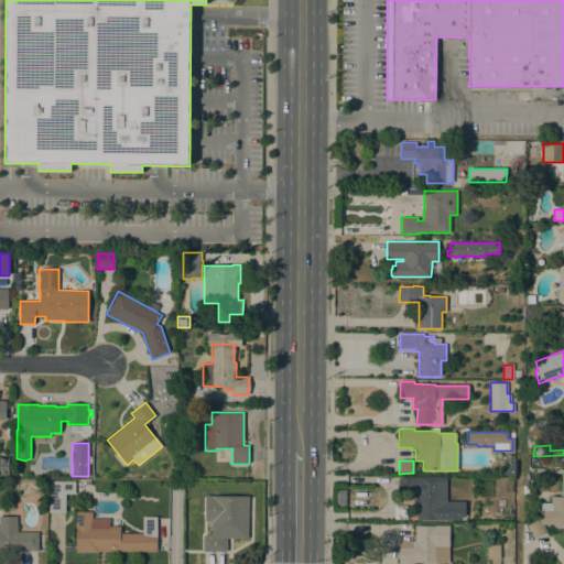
[(563,529),(551,529),(551,524),(540,524),(540,502),(552,502),(552,496),(562,496),(562,487),(559,487),(559,481),(561,481),(561,469),(563,469),(563,529)]
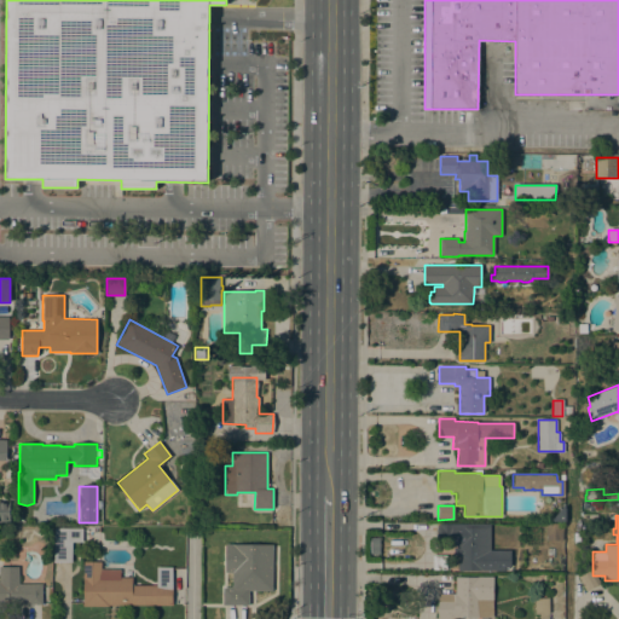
[(490,550),(510,550),(510,571),(457,571),(457,555),(453,555),(453,548),(458,548),(458,547),(437,545),(437,524),(490,524),(490,550)]
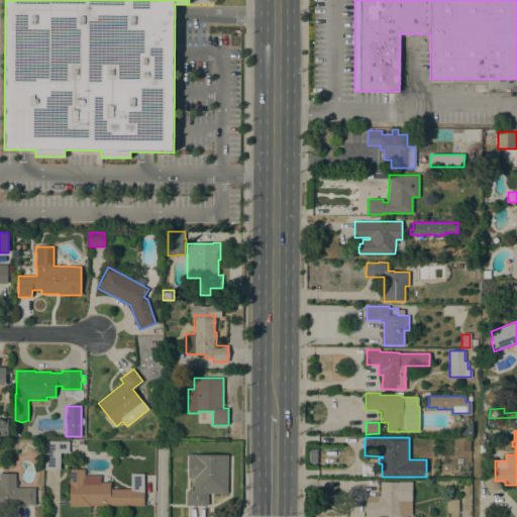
[(456,438),(470,438),(470,451),(455,450),(456,438)]
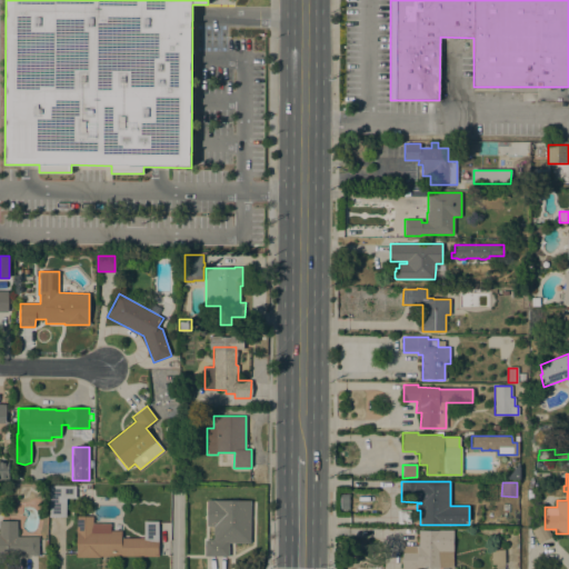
[(75,498),(66,497),(65,517),(49,517),(49,486),(75,486),(75,498)]
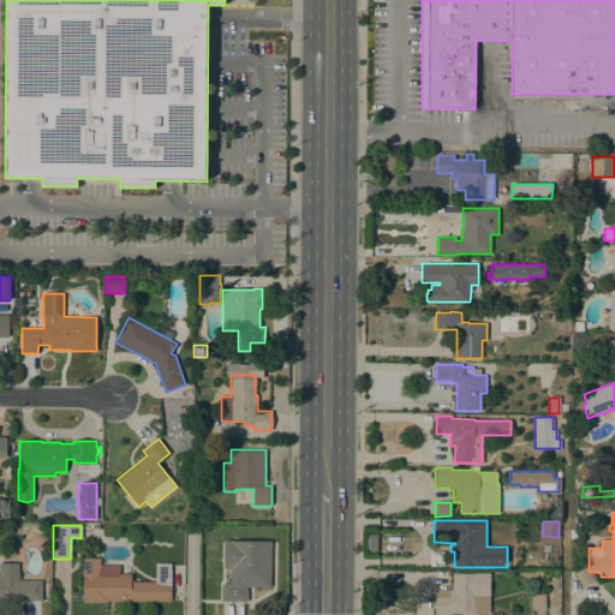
[(270,541),(270,586),(248,586),(246,602),(221,601),(221,584),(230,584),(231,569),(222,569),(224,541),(270,541)]
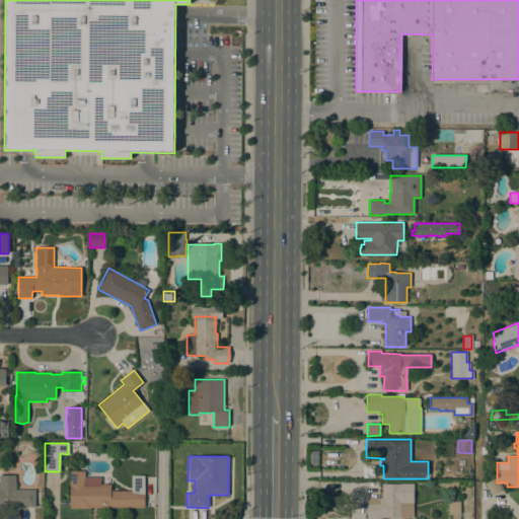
[(374,465),(374,477),(363,477),(362,465),(374,465)]
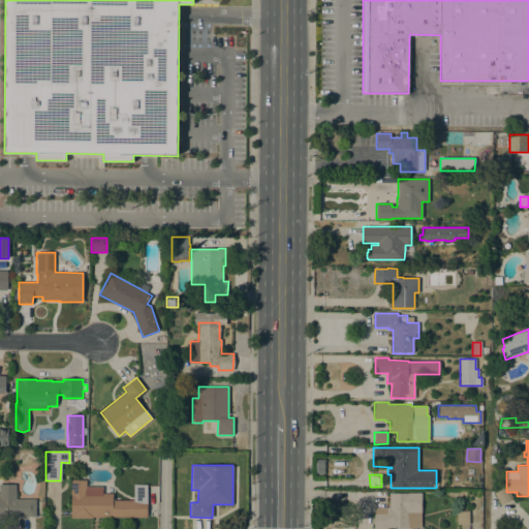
[(92,518),(70,518),(70,479),(86,479),(86,486),(102,486),(102,493),(113,494),(113,500),(133,500),(133,485),(147,485),(147,518),(92,517),(92,518)]
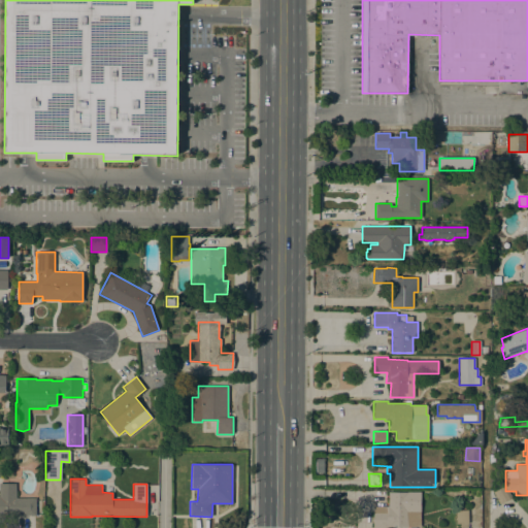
[(0,483),(15,483),(15,498),(35,498),(35,515),(0,515),(0,483)]
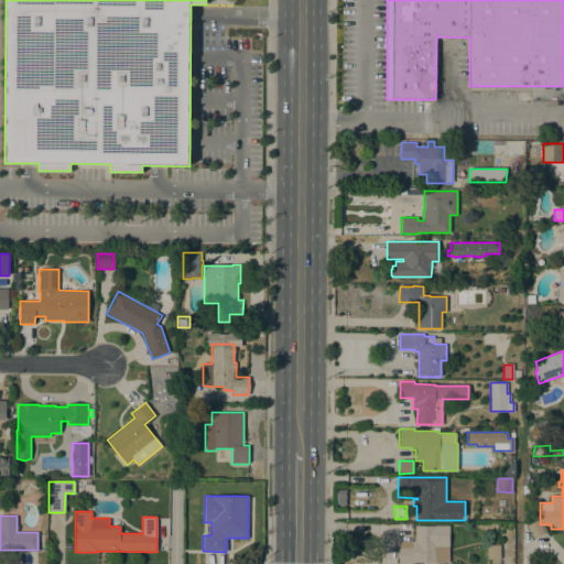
[(544,534),(533,539),(527,525),(538,520),(544,534)]
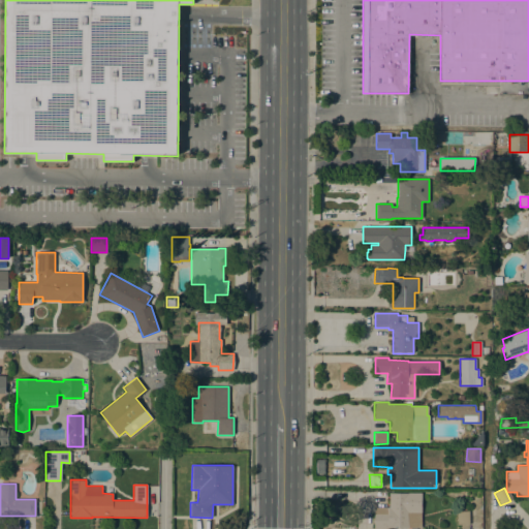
[(373,528),(374,507),(389,507),(389,493),(421,493),(421,528),(407,528),(407,527),(389,527),(389,528),(373,528)]
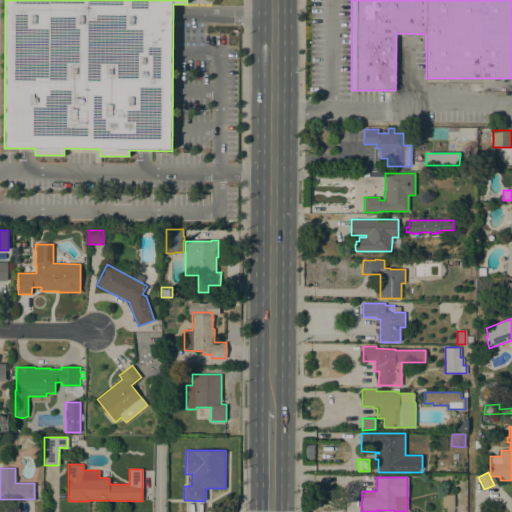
[(454,507),(442,508),(442,495),(453,494),(454,507)]
